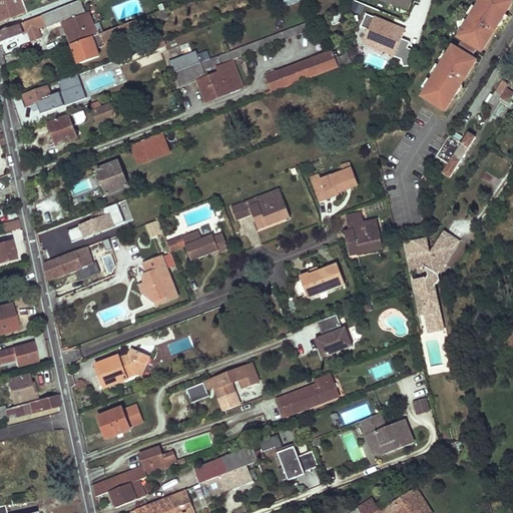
[(0,0),(0,22),(26,13),(20,0),(0,0)]
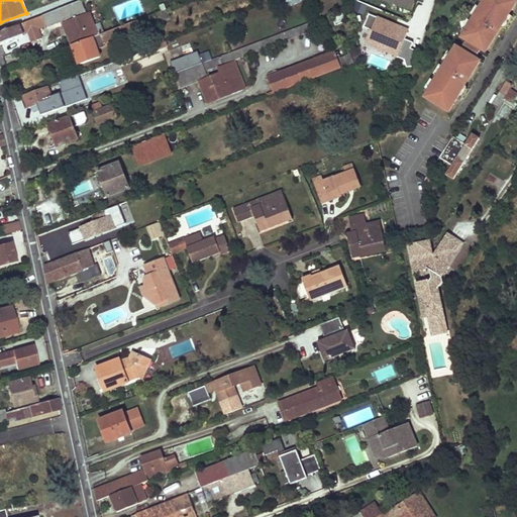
[(387,0),(412,10),(416,0),(387,0)]
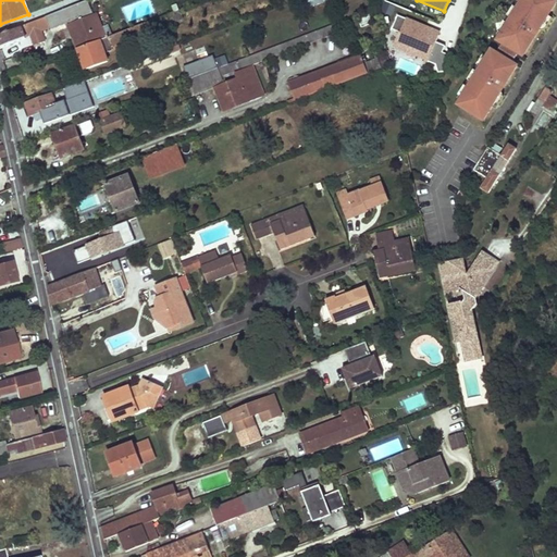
[(502,36),(498,41),(504,45),(518,53),(523,57),(534,39),(533,37),(536,31),(540,32),(556,2),(556,1),(554,0),(522,0),(520,5),(519,7),(510,21),(510,22),(502,36)]
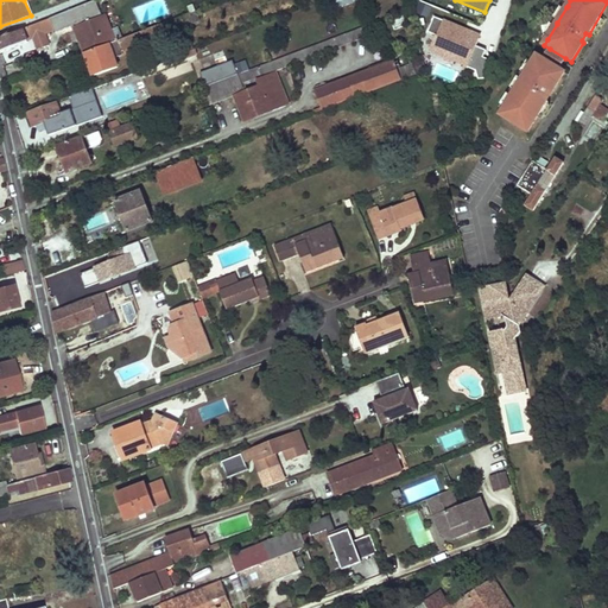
[(50,19),(33,26),(37,37),(55,30),(56,32),(77,24),(84,42),(81,43),(86,54),(109,45),(109,44),(124,39),(119,27),(108,31),(101,14),(96,1),(50,19)]
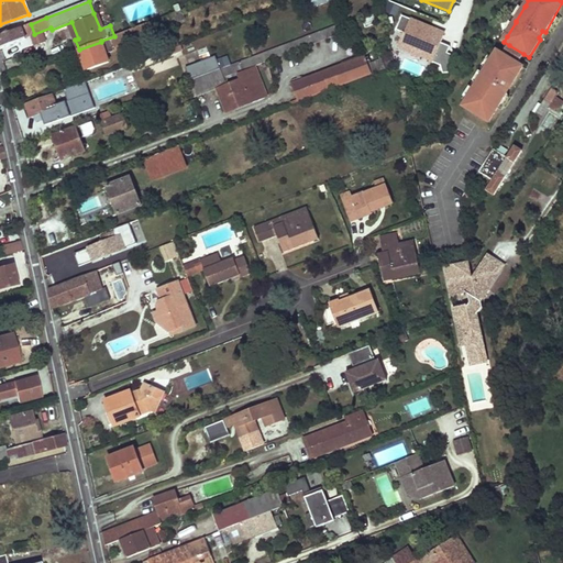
[(521,4),(512,19),(516,21),(525,7),(521,4)]
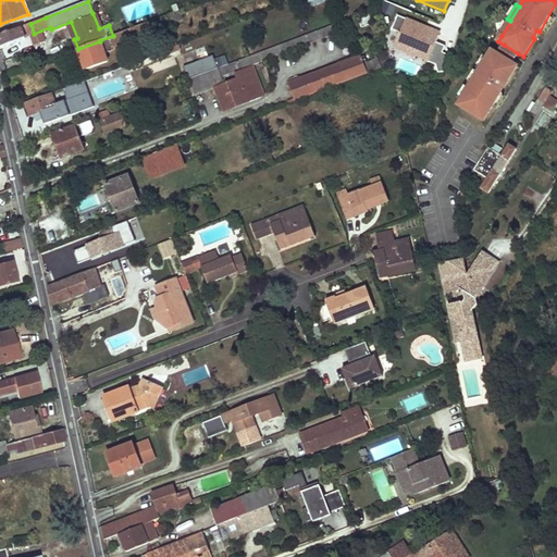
[(86,71),(109,62),(104,53),(126,46),(125,44),(158,31),(158,29),(183,20),(180,11),(113,36),(100,40),(100,41),(78,49),(86,71)]
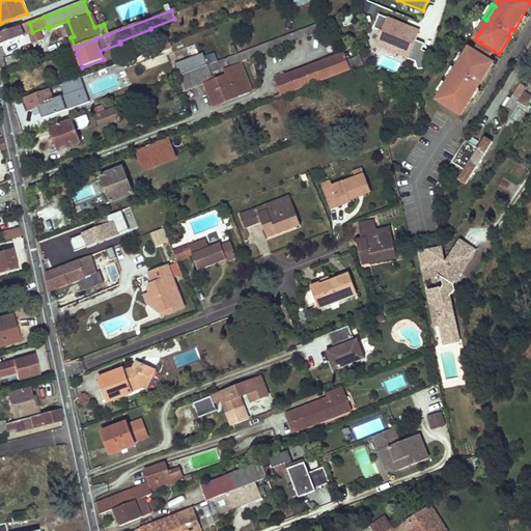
[(417,40),(421,30),(380,14),(374,28),(381,30),(374,47),(425,66),(430,53),(423,50),(425,44),(417,40)]
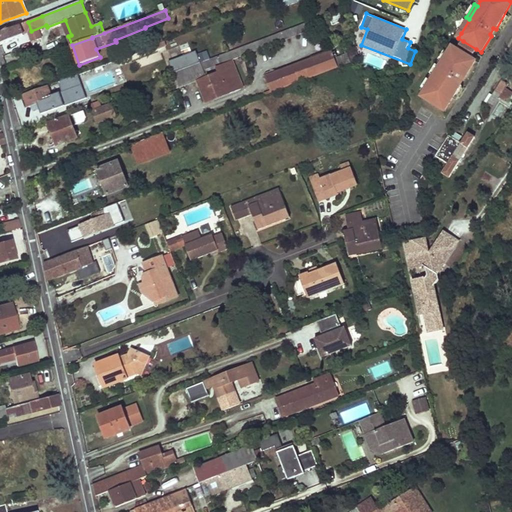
[(465,18),(457,31),(461,33),(469,20),(465,18)]
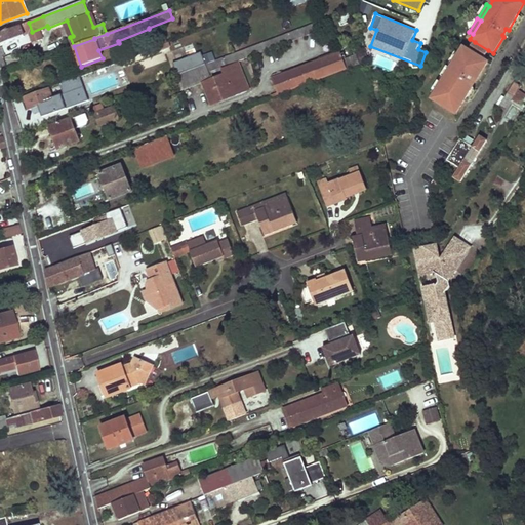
[(26,24),(0,33),(0,45),(25,37),(24,35),(29,33),(32,32),(29,23),(25,24),(26,24)]
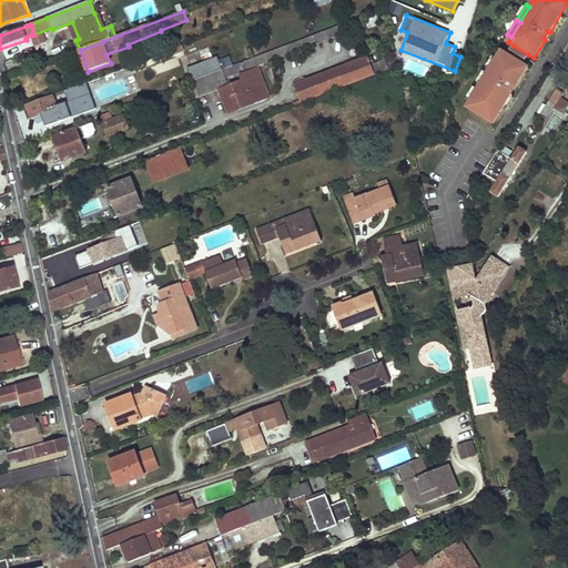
[(514,46),(507,54),(523,64),(528,54),(514,46)]
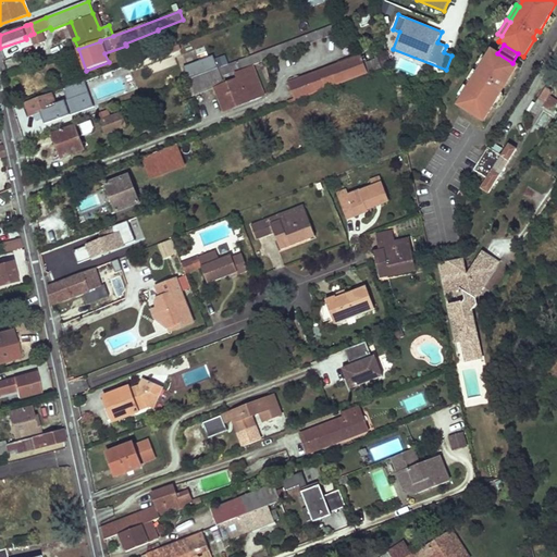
[(252,65),(273,58),(270,49),(249,57),(252,65)]
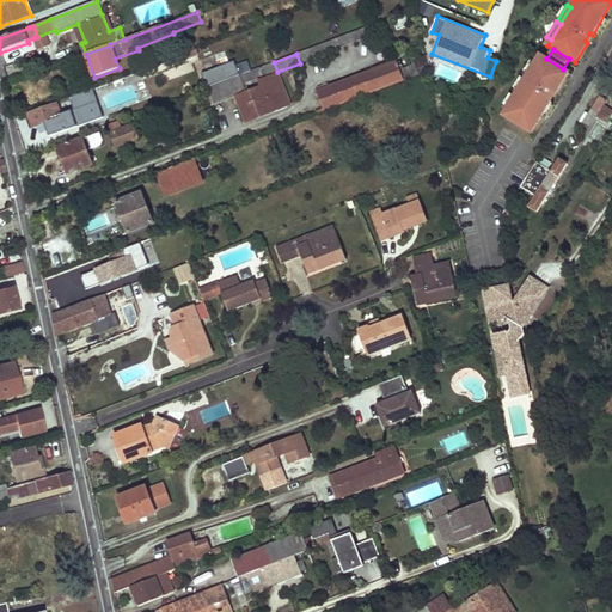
[(507,110),(503,116),(532,133),(551,101),(550,98),(555,92),(557,92),(569,73),(563,69),(546,59),(540,55),(537,61),(527,77),(527,78),(518,93),(516,95),(507,110)]
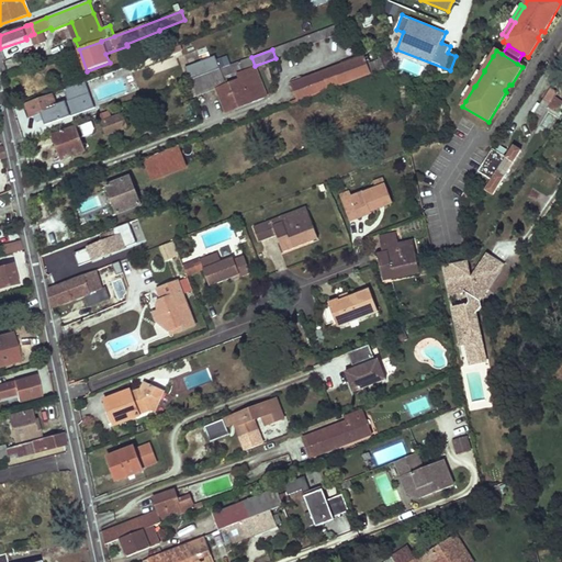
[(481,68),(484,70),(493,56),(490,54),(481,68)]
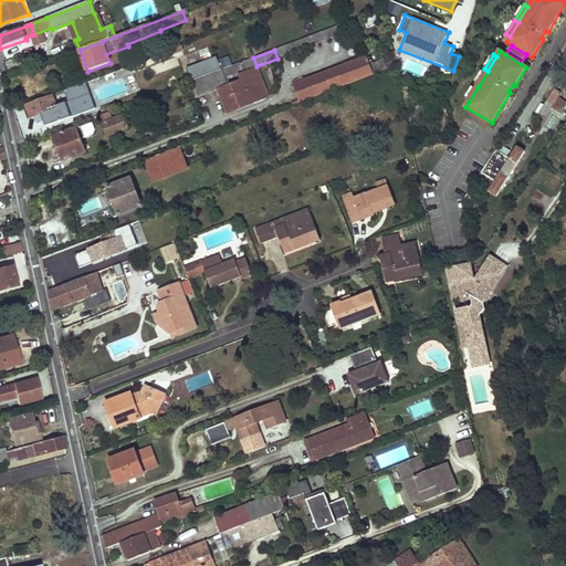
[(367,56),(294,84),(301,102),(388,70),(385,60),(370,65),(367,56)]
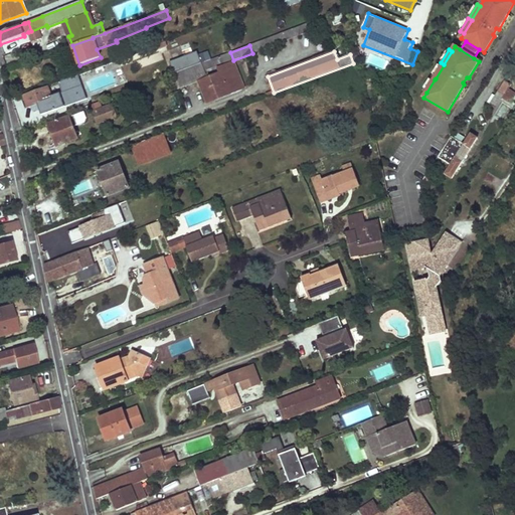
[(233,60),(230,52),(201,63),(204,71),(233,60)]
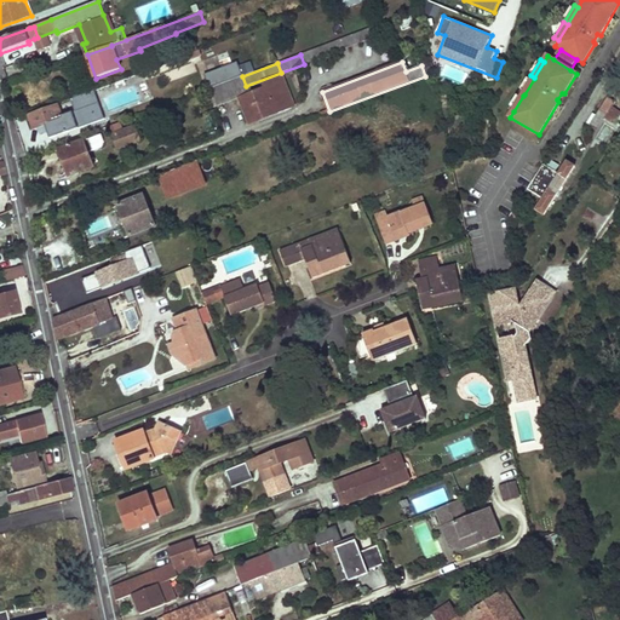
[(277,76),(262,82),(264,89),(250,95),(246,86),(242,76),(208,90),(213,108),(239,98),(248,122),(259,118),(260,121),(291,108),(277,76)]
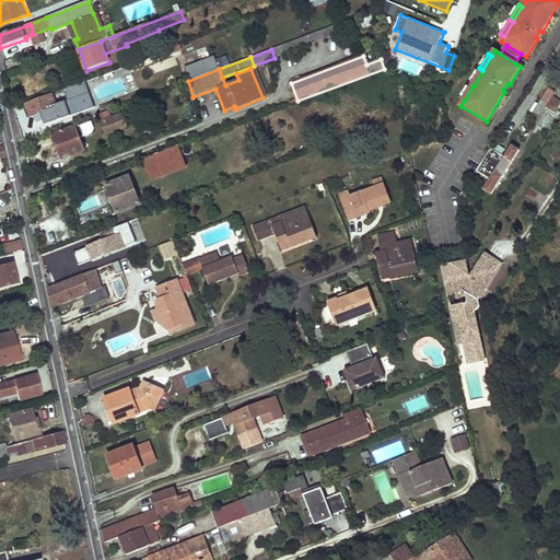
[(469,83),(474,85),(482,71),(479,69),(469,83)]
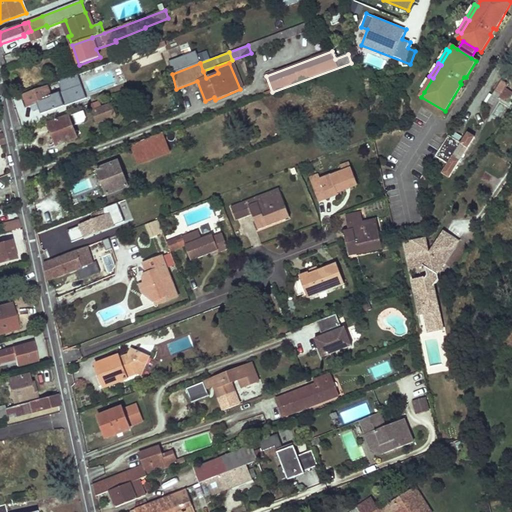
[(420,90),(424,92),(432,79),(429,77),(420,90)]
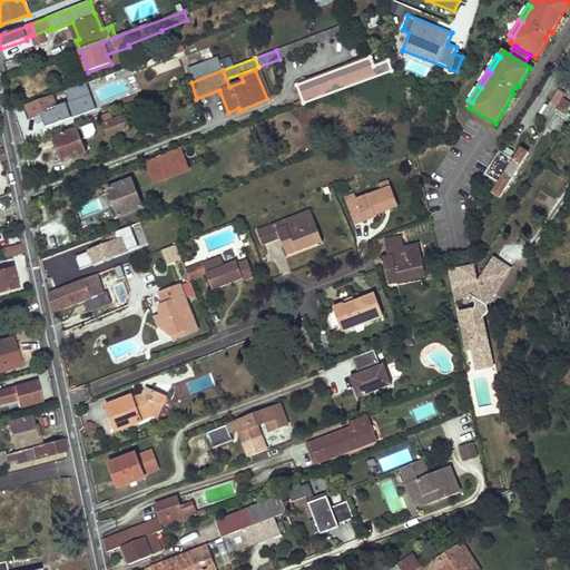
[(80,100),(76,87),(65,91),(70,104),(80,100)]
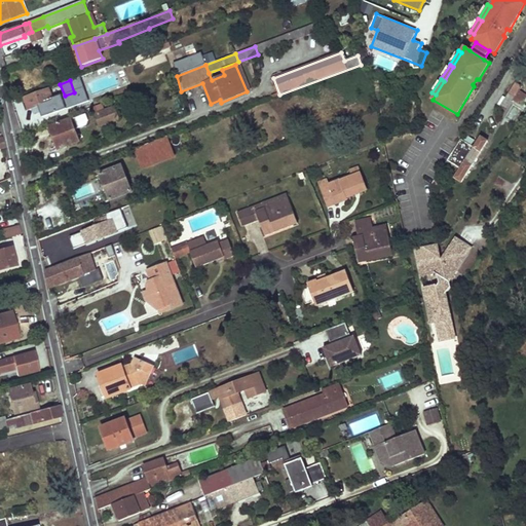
[(378,101),(385,99),(382,80),(374,82),(378,101)]
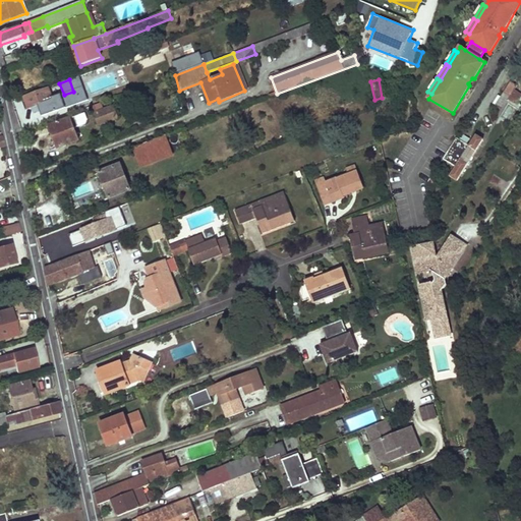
[(511,81),(502,97),(508,101),(518,85),(511,81)]
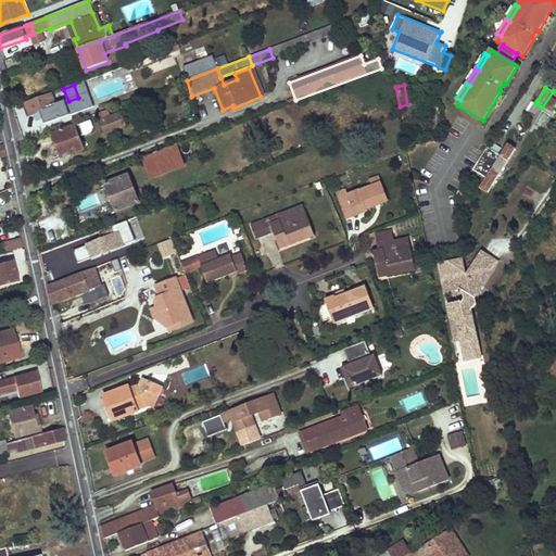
[(72,116),(66,101),(58,103),(54,93),(25,104),(29,117),(42,113),(46,125),(72,116)]
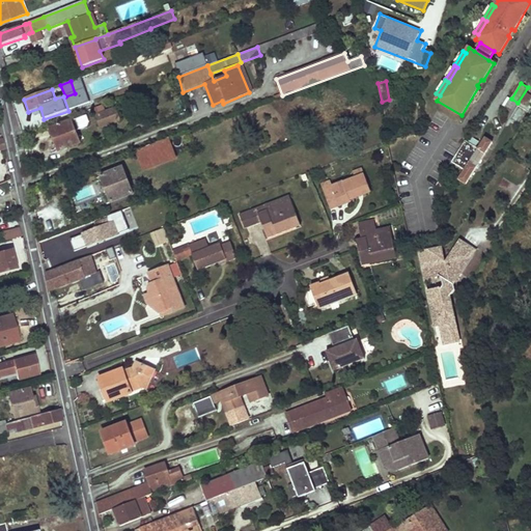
[(511,99),(505,107),(512,112),(518,103),(511,99)]
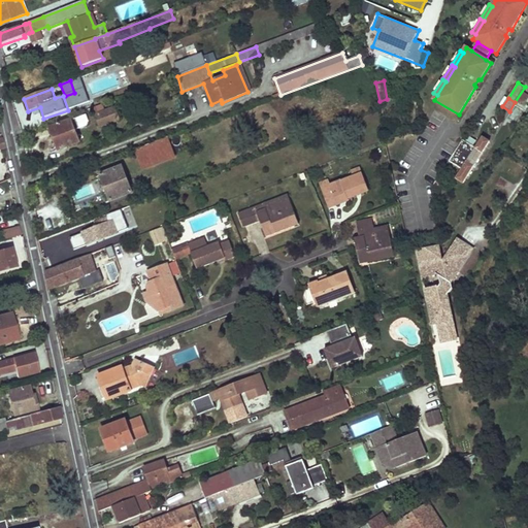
[(77,112),(90,108),(86,99),(74,104),(77,112)]
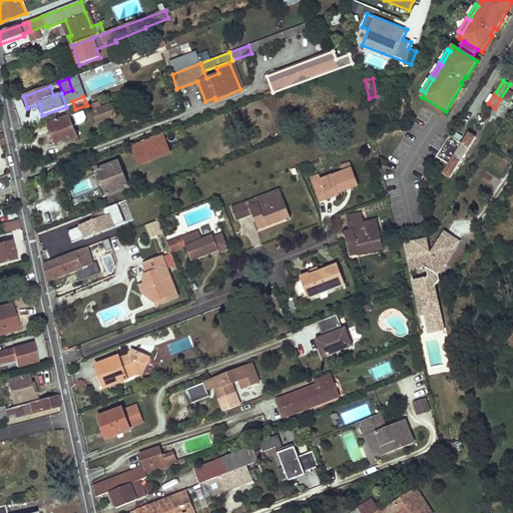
[(97,123),(116,116),(112,104),(102,108),(99,101),(93,104),(96,110),(92,111),(97,123)]
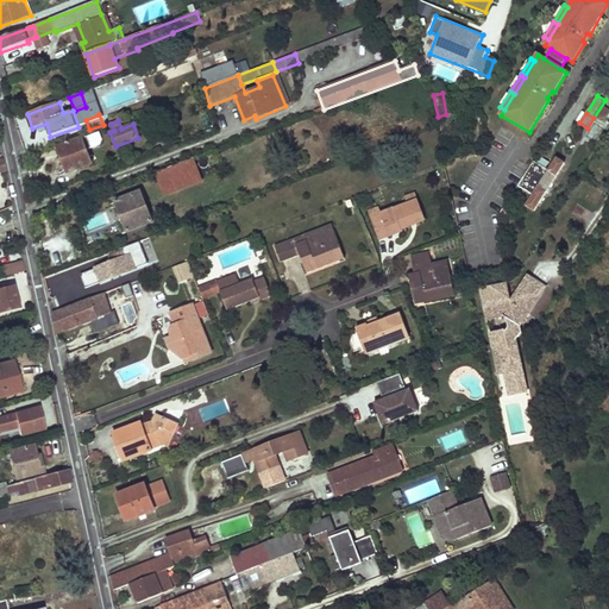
[(93,148),(104,145),(100,133),(89,136),(93,148)]
